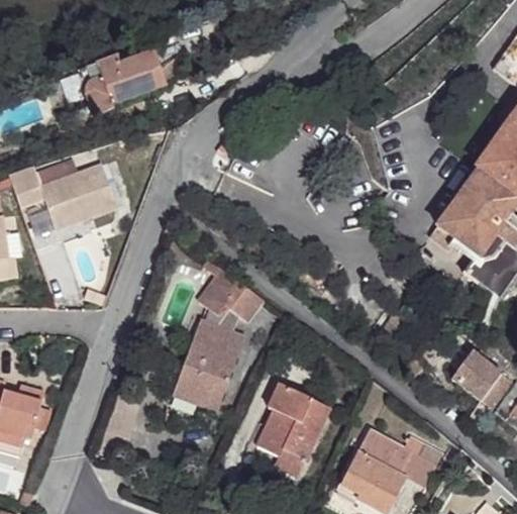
[(479,170),(431,236),(449,250),(456,240),(479,255),(464,274),(500,299),(516,275),(516,218),(510,214),(516,203),(516,33),(492,69),(516,86),(516,92),(498,118),(510,126),(494,148),(491,146),(476,168),(479,170)]
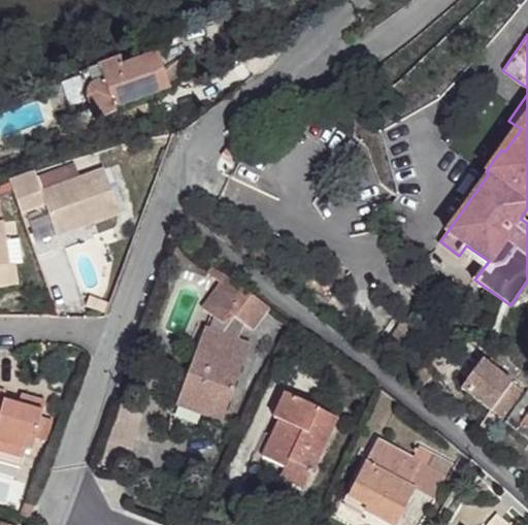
[(61,115),(66,128),(118,108),(116,103),(168,85),(156,50),(121,62),(118,55),(77,69),(91,104),(61,115)]
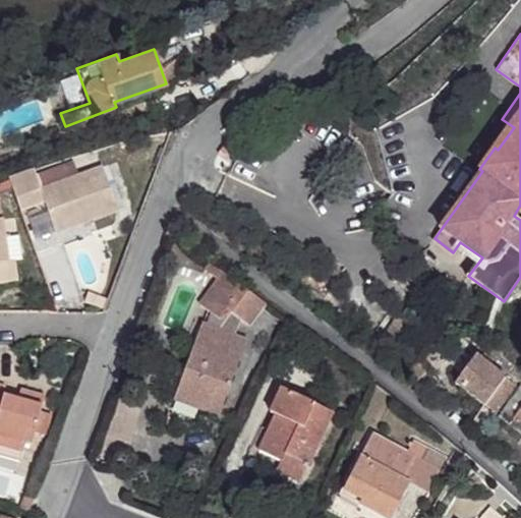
[(37,174),(41,186),(78,173),(74,161),(37,174)]
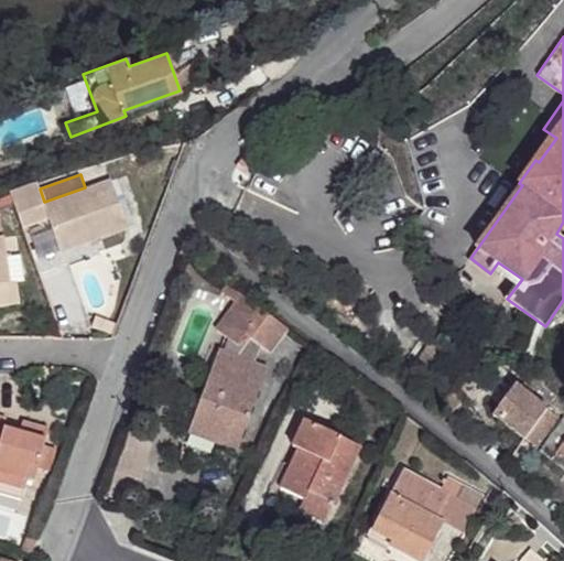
[(9,191),(22,225),(49,216),(61,249),(128,225),(111,179),(85,187),(44,202),(40,189),(36,181),(9,191)]
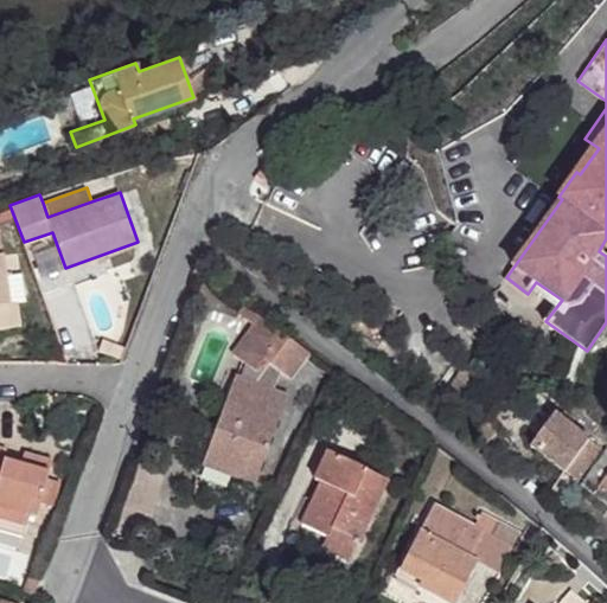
[(0,326),(21,324),(18,300),(10,301),(6,273),(0,236),(0,326)]
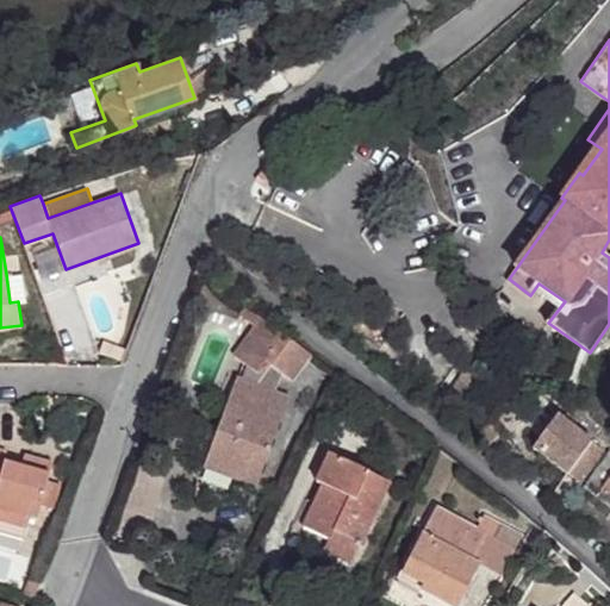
[(6,274),(10,303),(18,301),(25,300),(22,273),(6,274)]
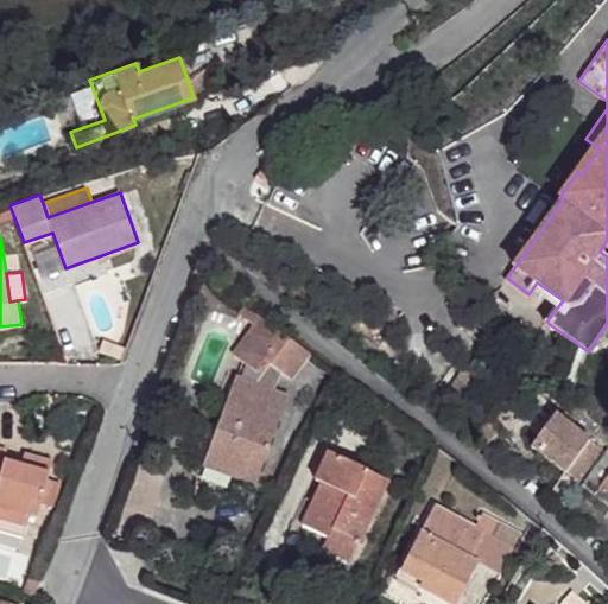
[(280,369),(291,377),(310,351),(244,303),(239,312),(254,323),(274,338),(263,356),(280,369)]
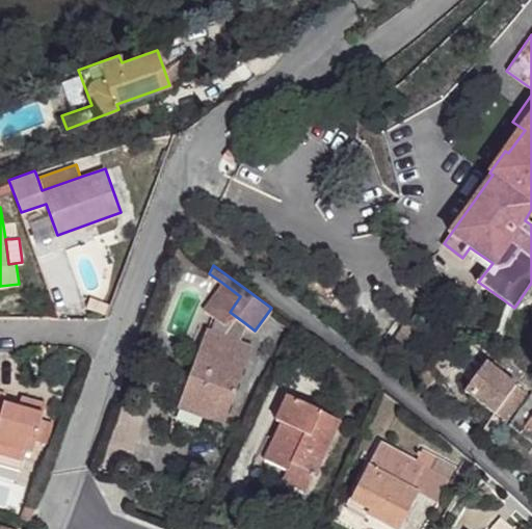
[(215,317),(211,328),(240,340),(245,323),(230,312),(240,296),(222,283),(204,309),(215,317)]
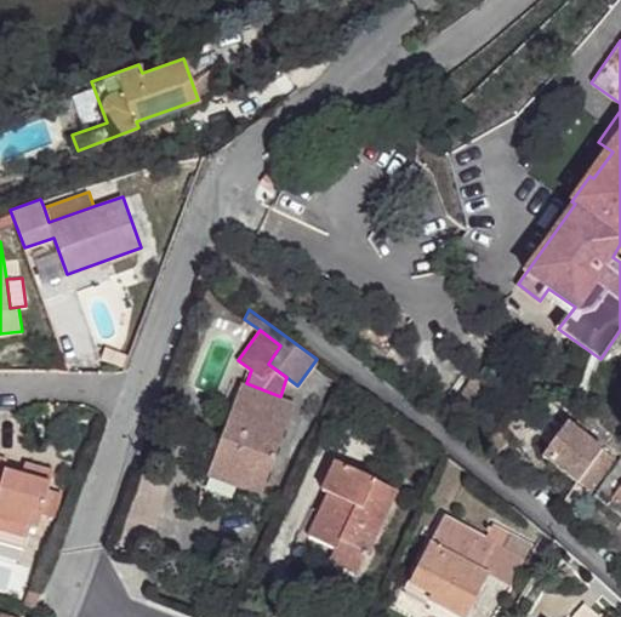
[(241,382),(208,474),(261,493),(294,401),(280,396),(246,383),(241,382)]
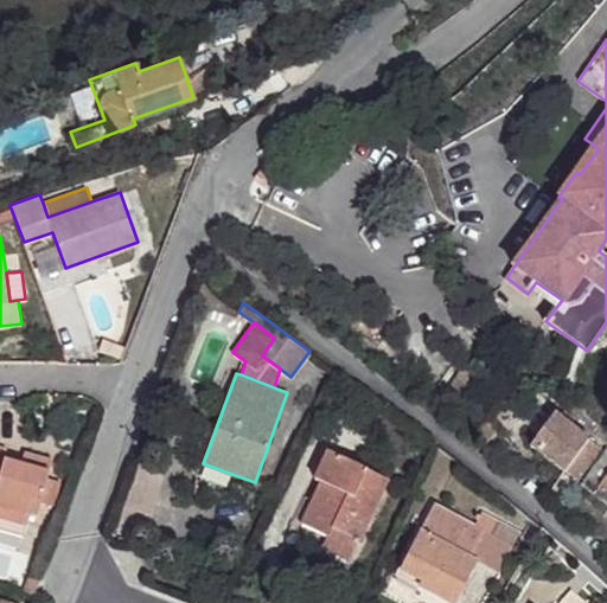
[(579,479),(602,447),(570,422),(574,417),(564,410),(561,415),(554,410),(531,443),(579,479)]
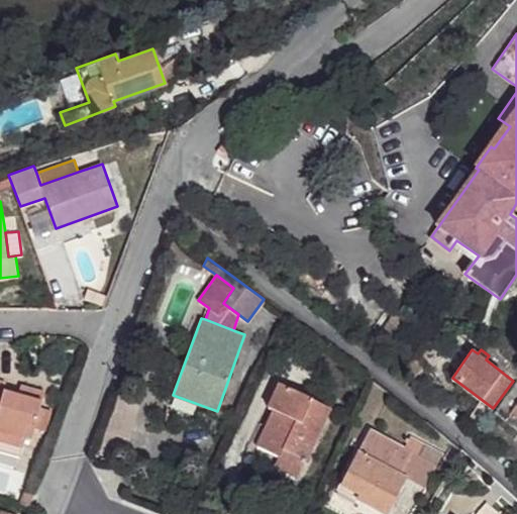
[(417,353),(404,367),(412,376),(425,364),(417,353)]
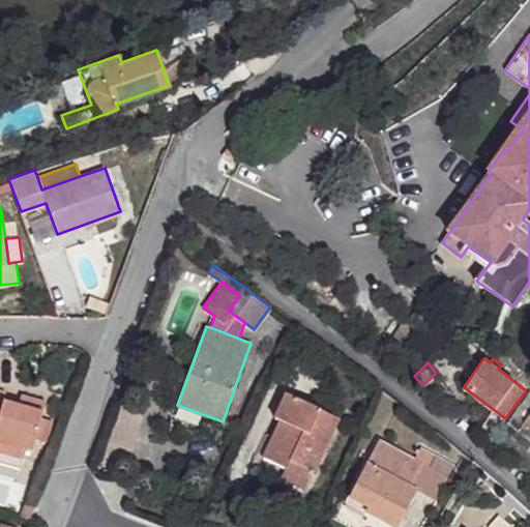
[(0,450),(23,457),(25,447),(32,449),(35,437),(47,440),(52,419),(41,416),(42,410),(19,404),(3,400),(5,390),(0,388),(0,450)]
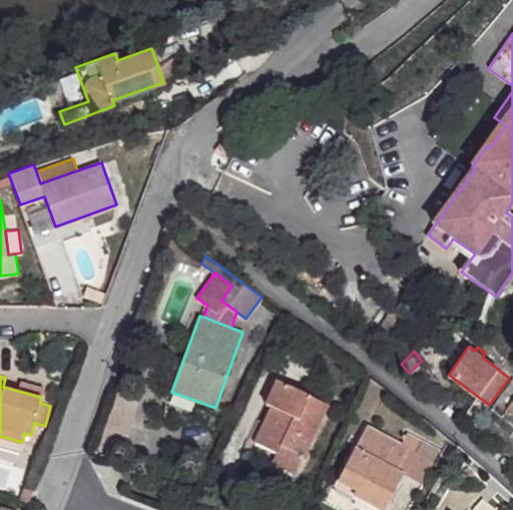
[(272,406),(254,441),(278,451),(281,445),(303,455),(328,404),(277,380),(266,403),(272,406)]
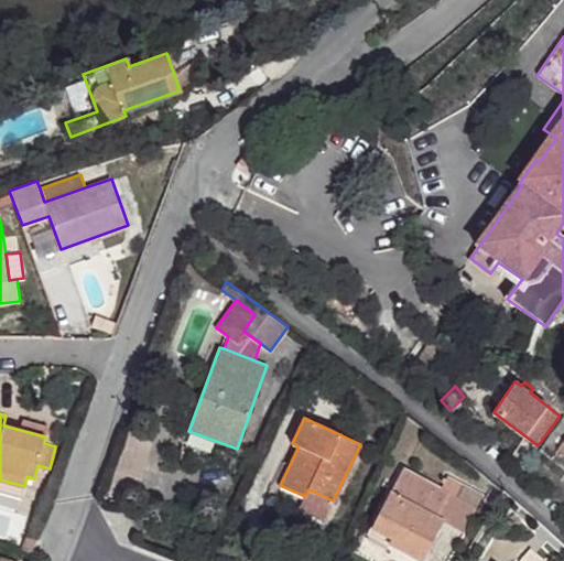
[(22,419),(20,430),(45,437),(49,427),(22,419)]
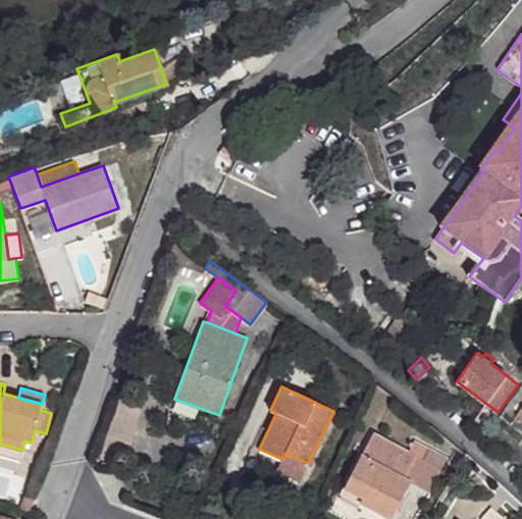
[(416,454),(423,457),(428,447),(414,439),(409,450),(372,431),(344,487),(363,498),(361,502),(392,518),(410,481),(405,478),(416,454)]
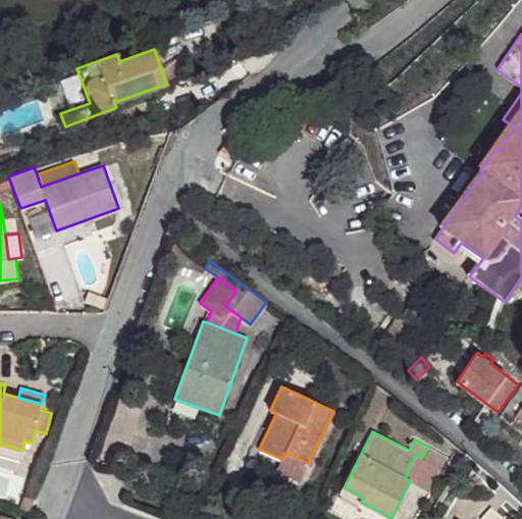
[(282,459),(277,469),(301,479),(308,463),(285,453),(282,459)]
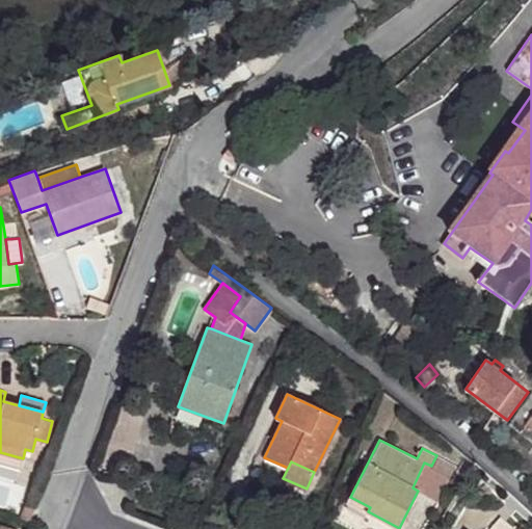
[(450,476),(431,466),(424,463),(413,487),(418,491),(437,500),(450,476)]
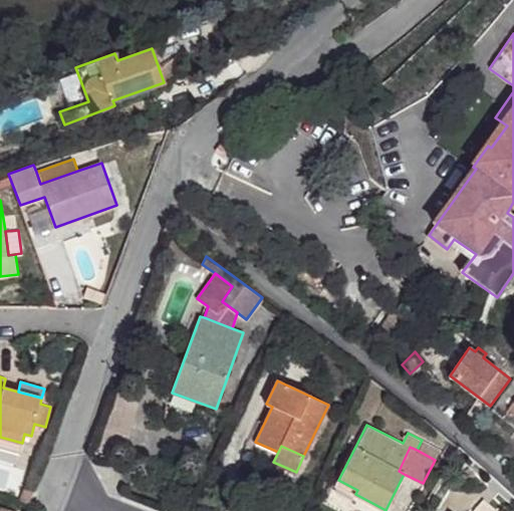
[(494,510),(484,502),(475,510),(494,510)]
